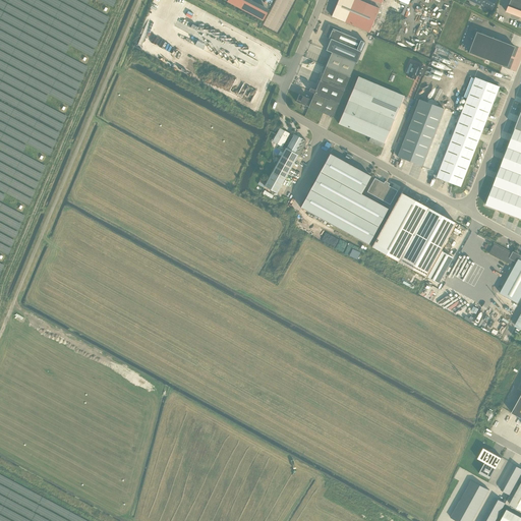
[(224,3),(218,0),(199,0),(252,25),(256,16),(225,1),(224,3)]
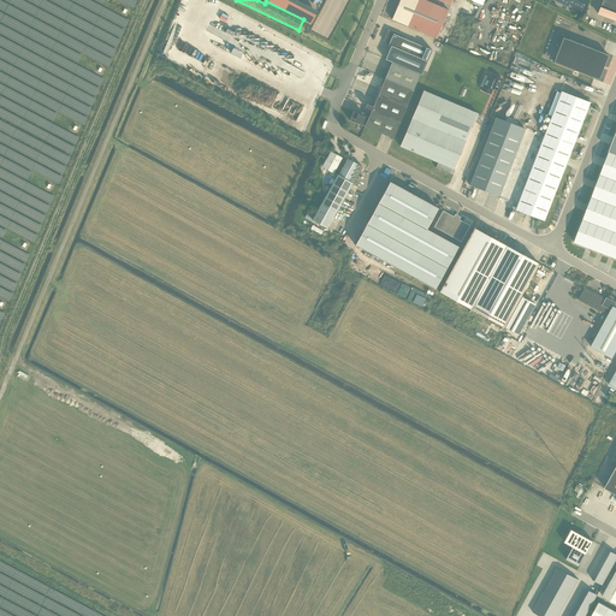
[(449,10),(425,0),(400,0),(392,19),(437,39),(449,10)]
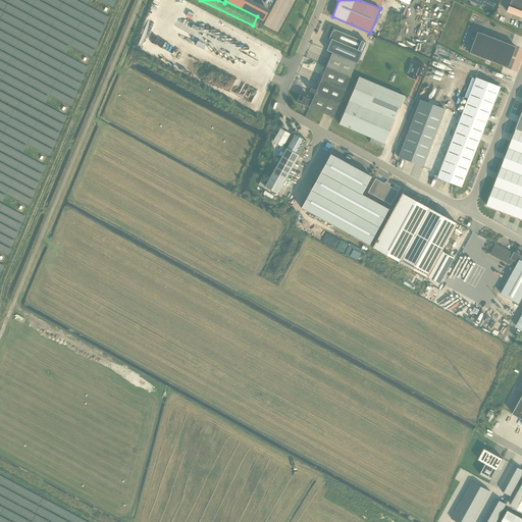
[(469,0),(481,6),(482,4),(488,7),(487,9),(492,11),(492,9),(493,9),(498,0),(469,0)]
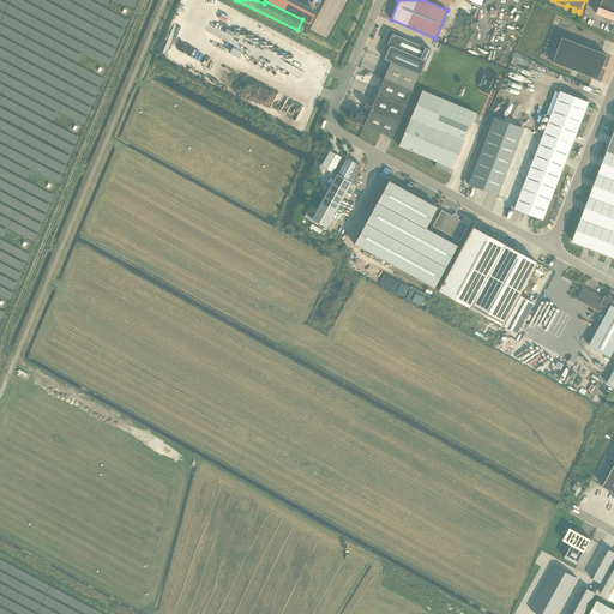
[(613,0),(601,0),(596,13),(613,19),(613,0)]
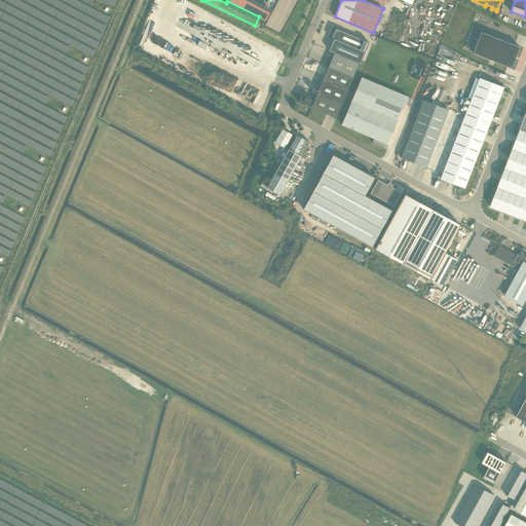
[(335,53),(360,63),(361,64),(369,43),(343,32),(344,30),(332,25),(328,34),(333,36),(332,38),(334,39),(329,50),(335,53)]
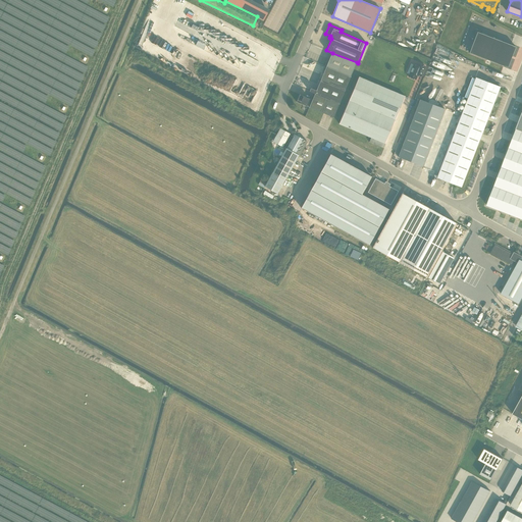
[(508,67),(516,46),(477,32),(469,52),(508,67)]
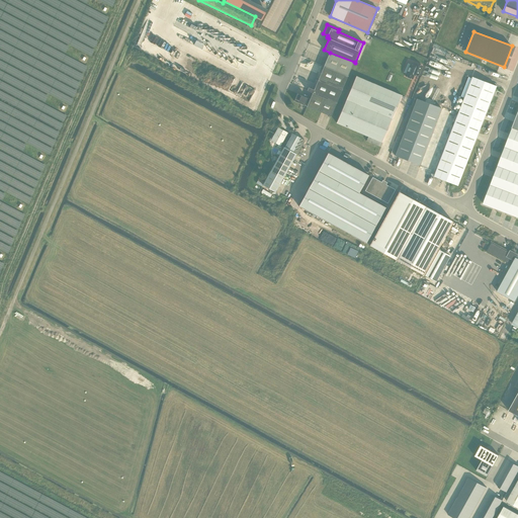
[(330,53),(324,66),(348,76),(354,62),(330,53)]
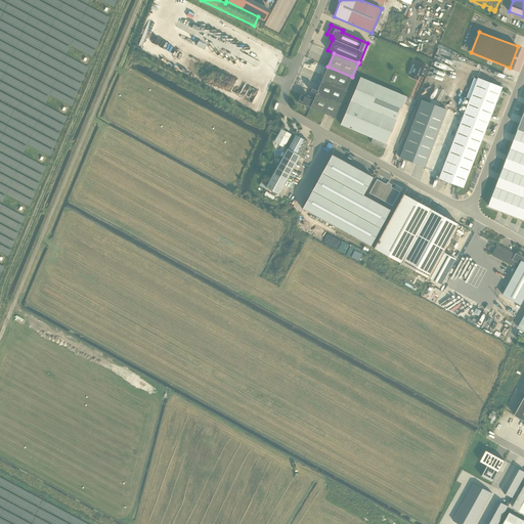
[(427,67),(421,63),(420,67),(416,64),(412,70),(410,69),(410,71),(409,73),(411,74),(410,75),(409,77),(418,80),(420,76),(421,75),(423,76),(422,77),(423,77),(427,67)]
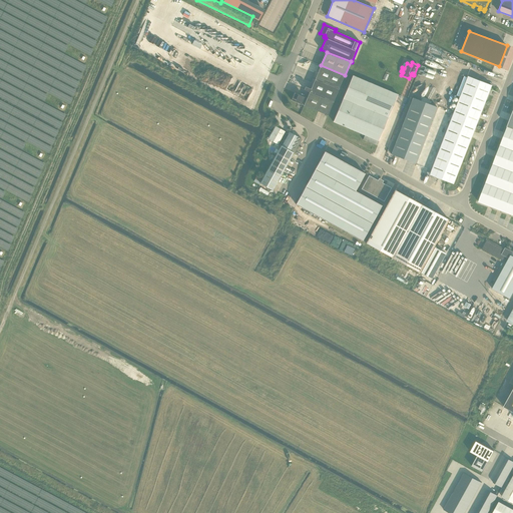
[(321,65),(316,78),(339,88),(345,75),(321,65)]
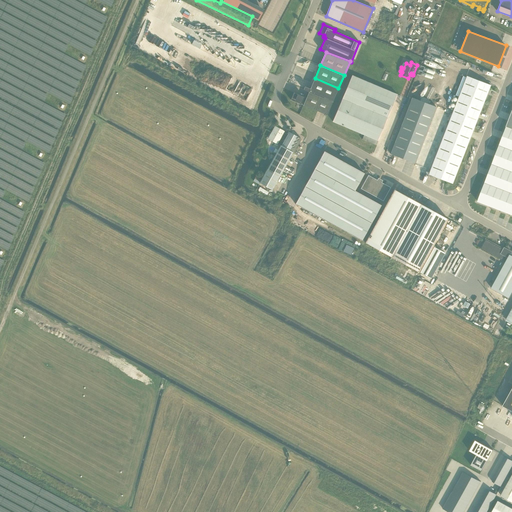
[(333,121),(355,131),(364,134),(362,139),(376,145),(397,94),(352,75),(333,121)]
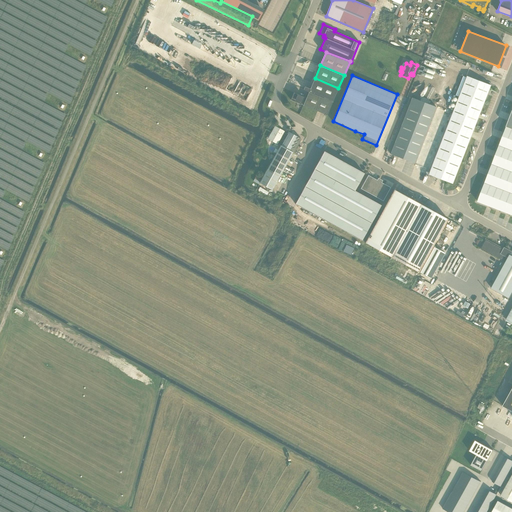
[(452,183),(490,85),(467,76),(429,174),(452,183)]
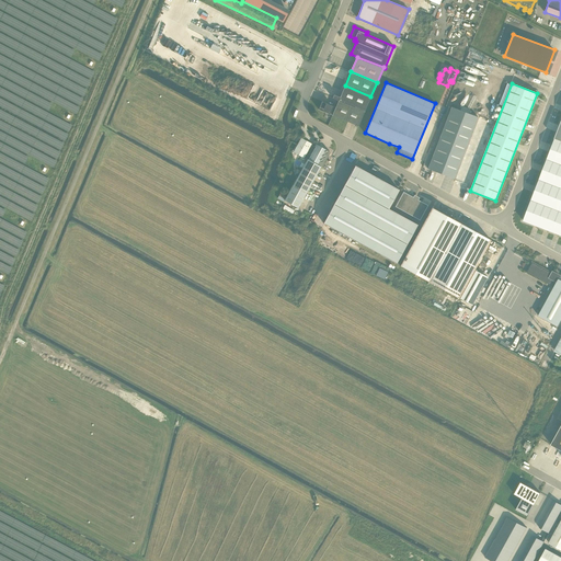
[(334,94),(332,98),(339,101),(365,111),(370,96),(345,86),(340,96),(334,94)]
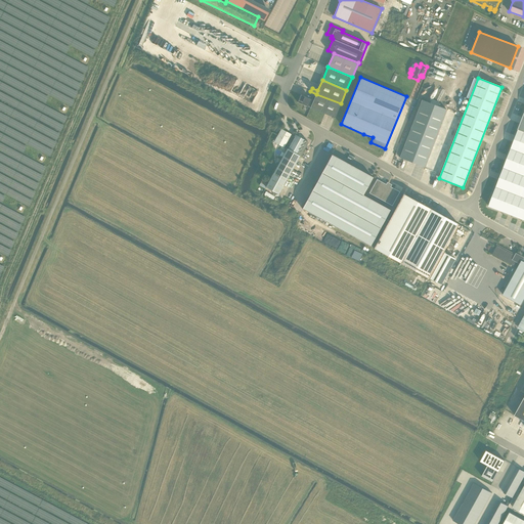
[(301,94),(298,102),(308,106),(311,99),(301,94)]
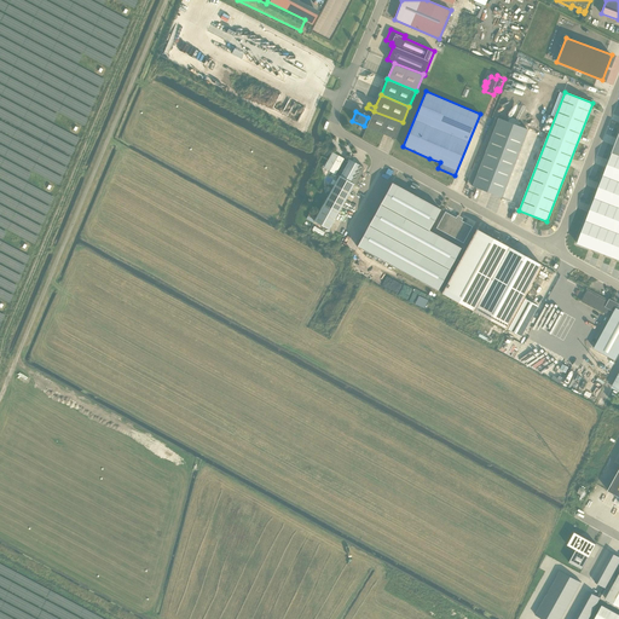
[(374,111),(366,127),(395,139),(403,122),(374,111)]
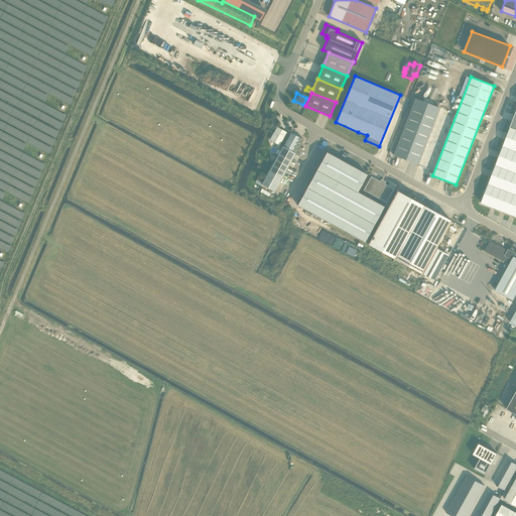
[(439,108),(415,98),(393,155),(418,164),(439,108)]
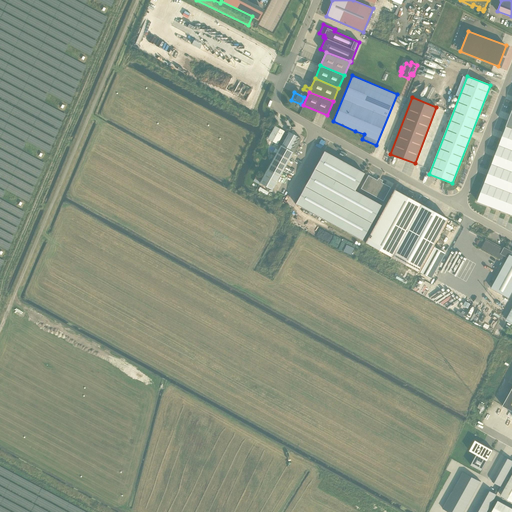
[(511,214),(511,128),(506,126),(477,201),(511,214)]
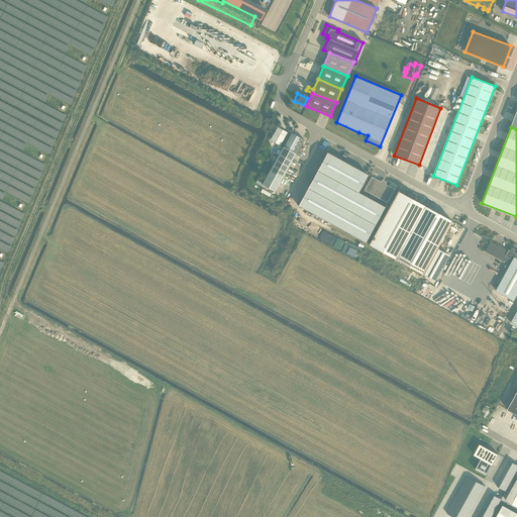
[(287,132),(279,128),(276,134),(274,133),(272,138),(273,140),(280,145),(284,138),(288,140),(284,146),(263,184),(276,191),(296,153),(294,152),(302,138),(292,133),(291,135),(286,133),(287,132)]
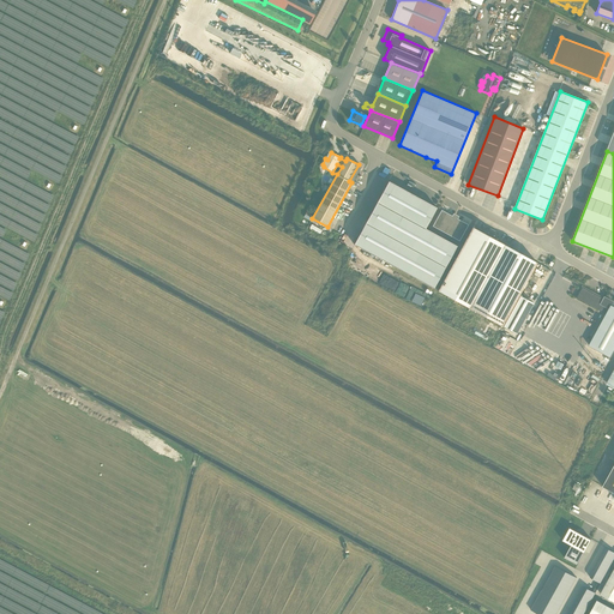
[(426,228),(437,208),(389,181),(354,245),(434,288),(457,246),(426,228)]
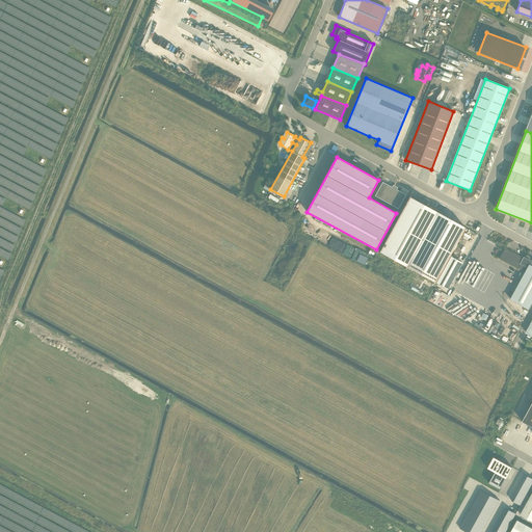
[(406,194),(382,182),(375,195),(398,209),(406,194)]
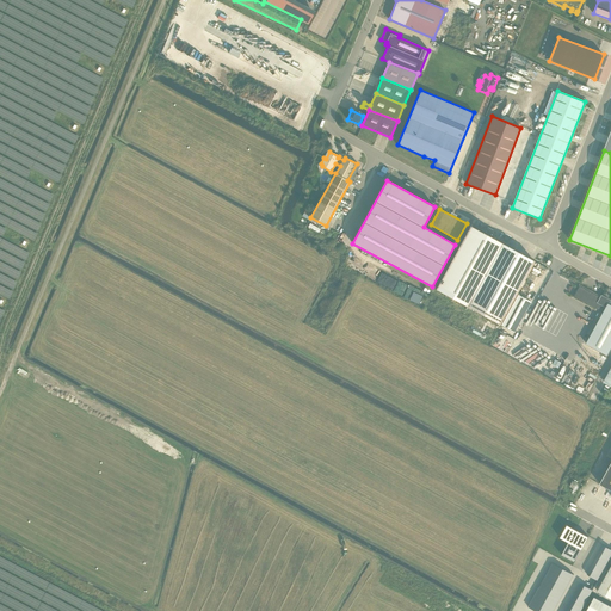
[(535,260),(470,226),(436,289),(500,323),(535,260)]
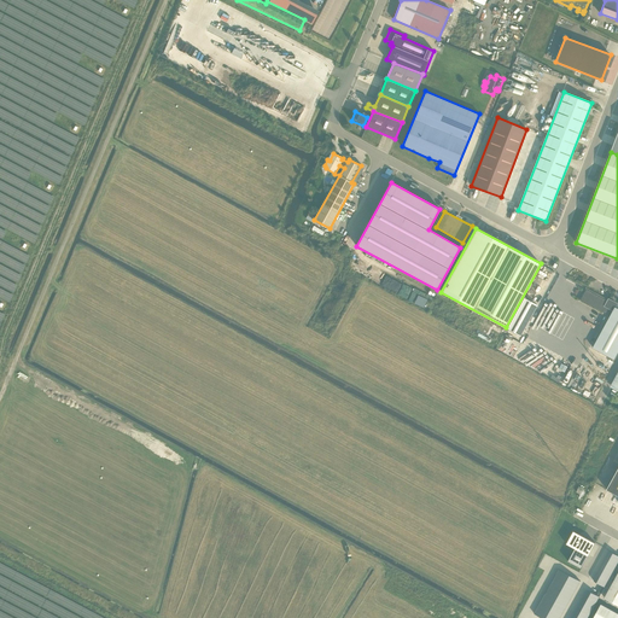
[(607,301),(587,290),(581,301),(602,313),(602,312),(611,315),(593,348),(614,360),(617,353),(617,308),(616,307),(617,305),(617,303),(614,302),(612,301),(610,299),(608,301),(607,301)]
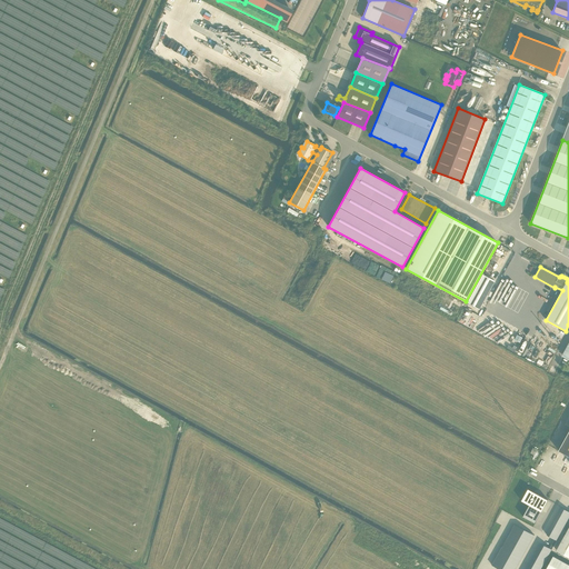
[(393,276),(387,272),(383,280),(390,283),(393,276)]
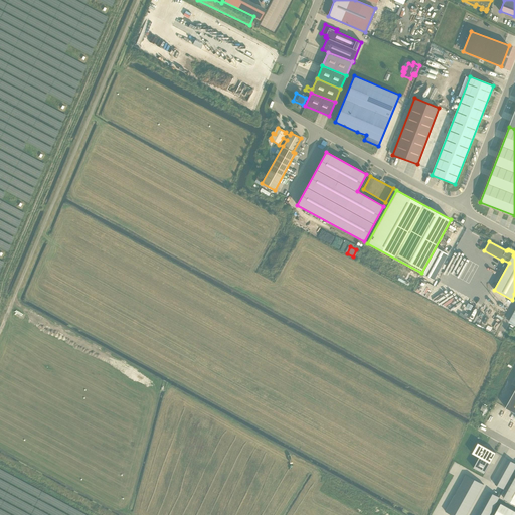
[(434,280),(448,253),(437,247),(422,274),(434,280)]
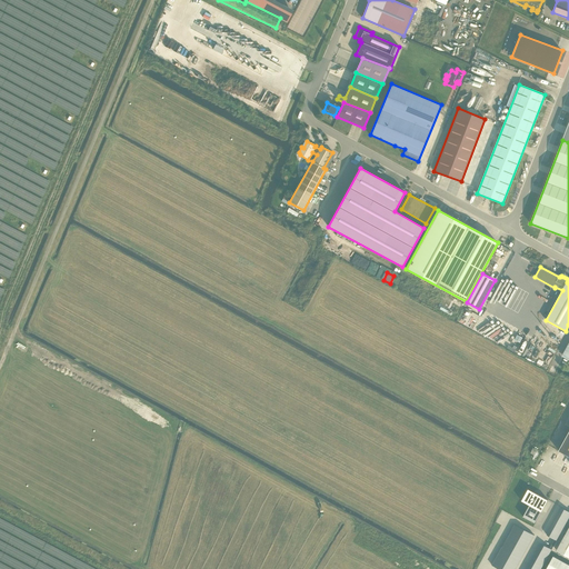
[(568,431),(559,450),(568,456),(568,431)]
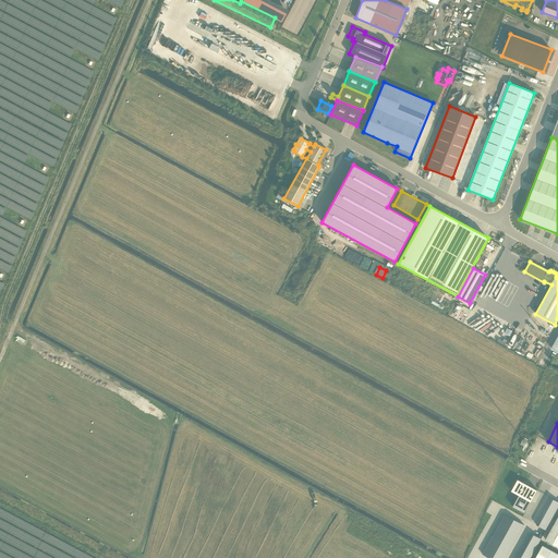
[(525,484),(524,485),(517,482),(511,492),(519,496),(512,507),(524,513),(537,490),(525,484)]
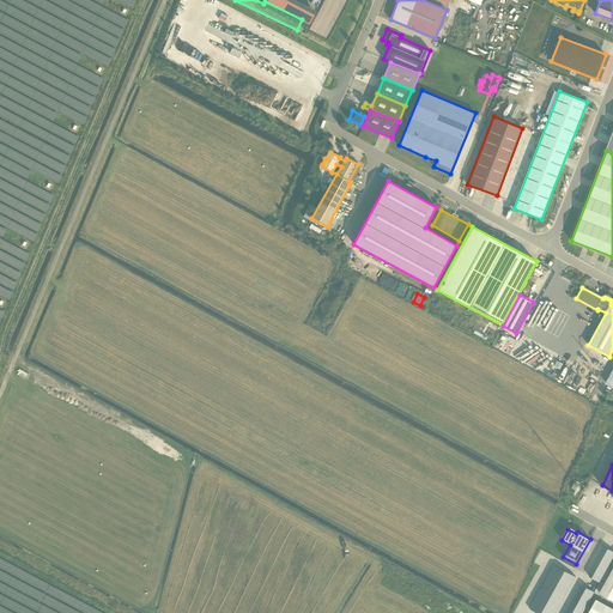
[(565,570),(554,565),(552,569),(563,575),(565,570)]
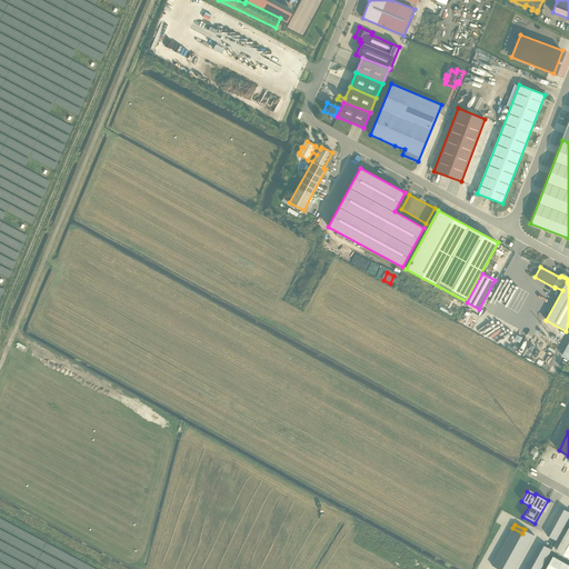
[(568,557),(568,527),(557,550),(568,557)]
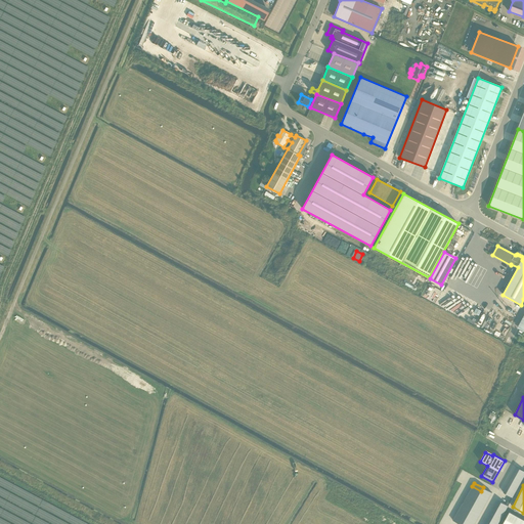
[(492,492),(483,487),(481,491),(490,495),(492,492)]
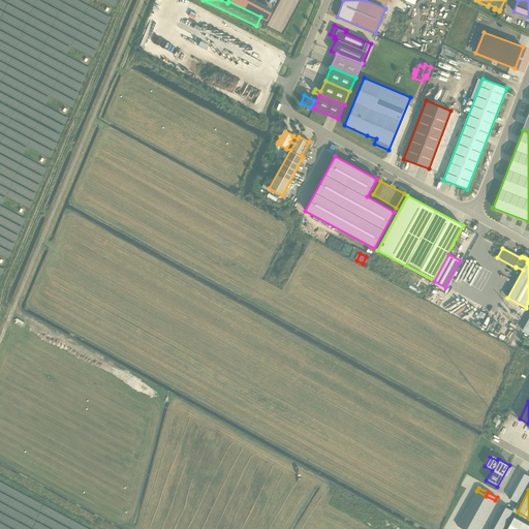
[(520,499),(510,494),(508,497),(518,502),(520,499)]
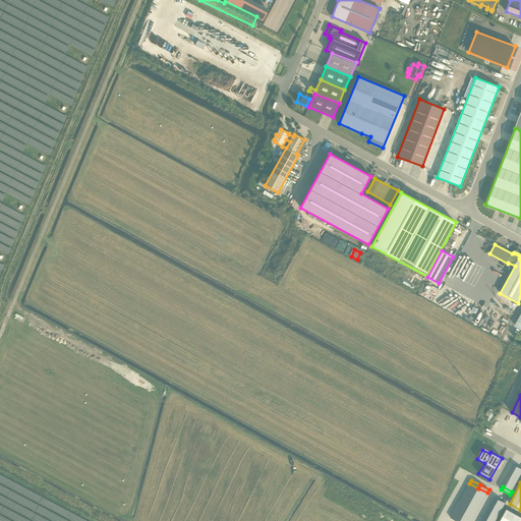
[(506,503),(497,498),(495,501),(504,506),(506,503)]
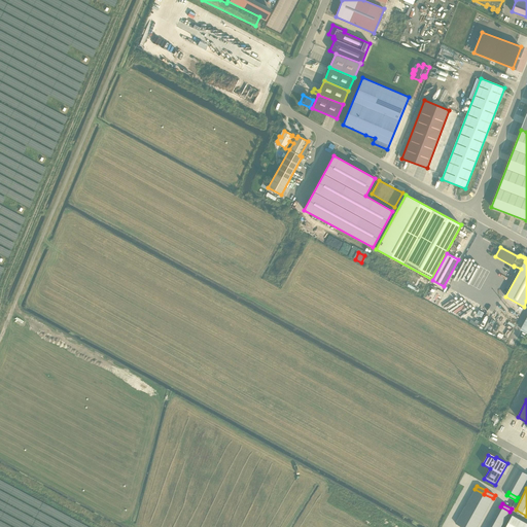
[(526,526),(526,523),(513,515),(505,526),(526,526)]
